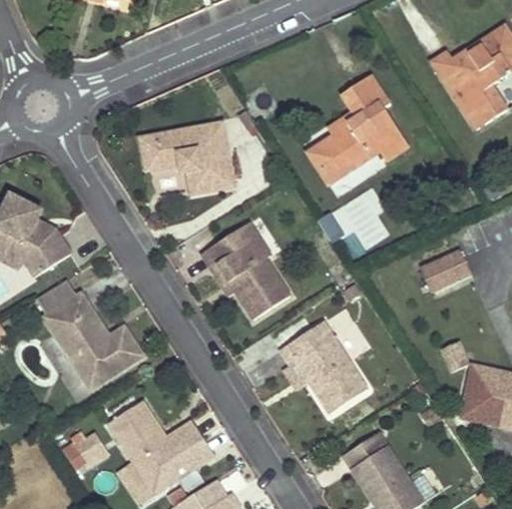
[(449,47),(434,58),(479,126),(510,106),(494,82),(511,70),(511,30),(505,21),(480,38),(483,42),(472,50),(468,46),(455,55),(449,47)]
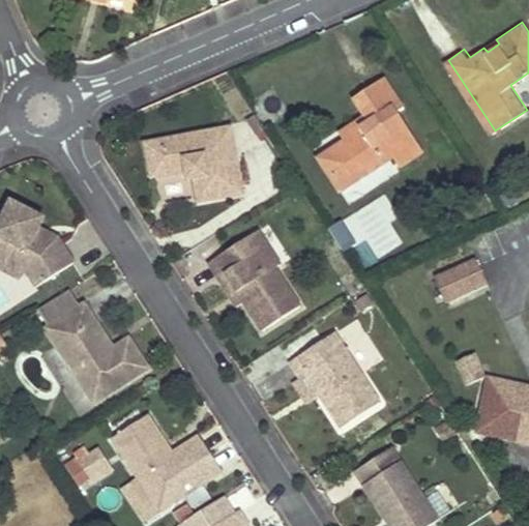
[(496,39),(483,48),(488,52),(499,44),(496,39)]
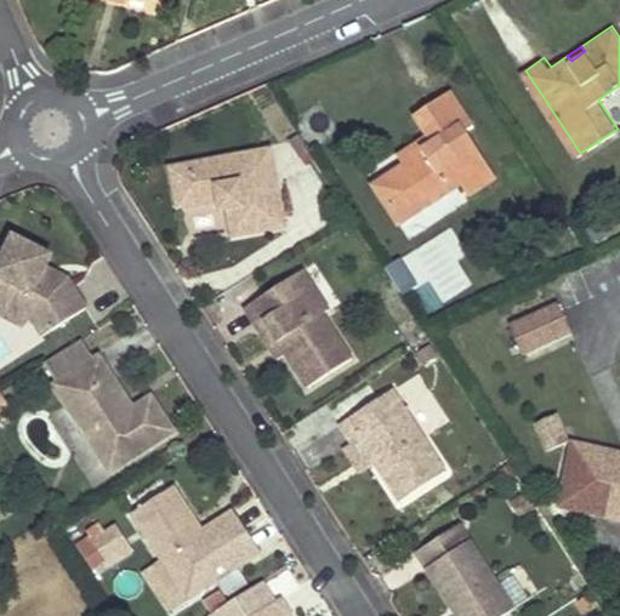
[(450,90),(417,113),(432,133),(436,140),(426,146),(422,141),(402,154),(405,163),(373,183),(398,221),(462,180),(470,190),(496,174),(466,127),(473,124),(450,90)]
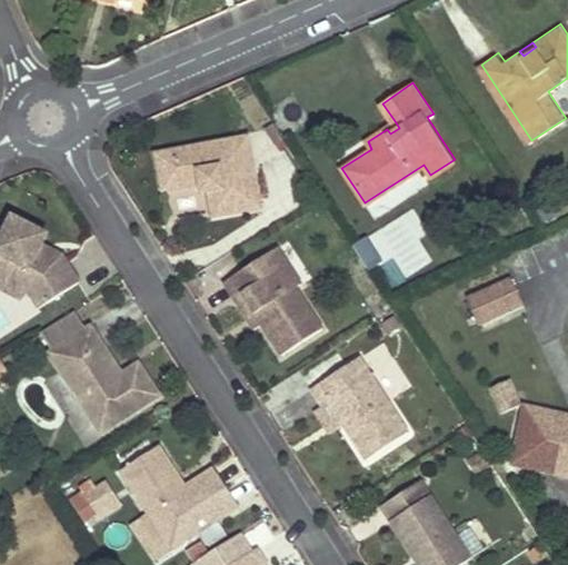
[(276,141),(284,136),(273,121),(266,126),(276,141)]
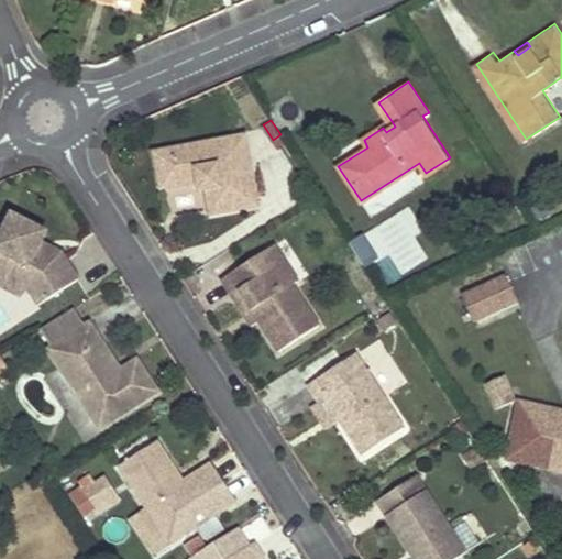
[(392,121),(383,128),(386,132),(395,127),(392,121)]
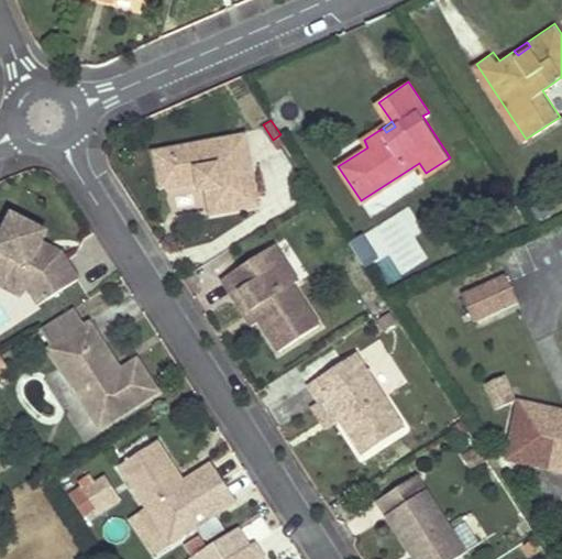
[(212,210),(257,201),(244,132),(155,150),(162,184),(197,177),(199,188),(208,187),(212,210)]
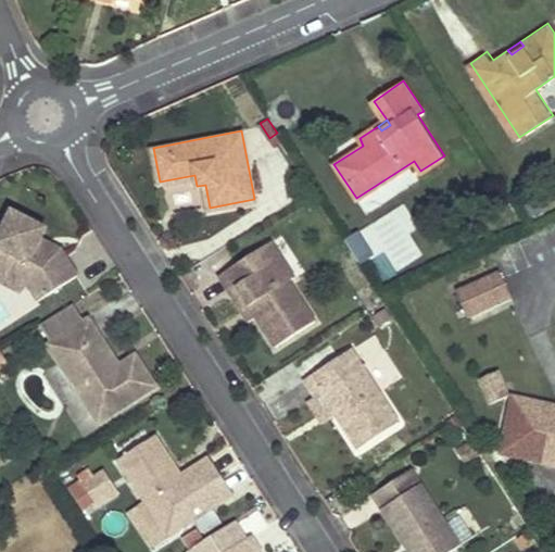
[(11,207),(0,226),(0,276),(3,278),(8,270),(27,279),(37,296),(77,270),(64,250),(60,253),(57,247),(38,237),(40,233),(46,222),(11,207)]
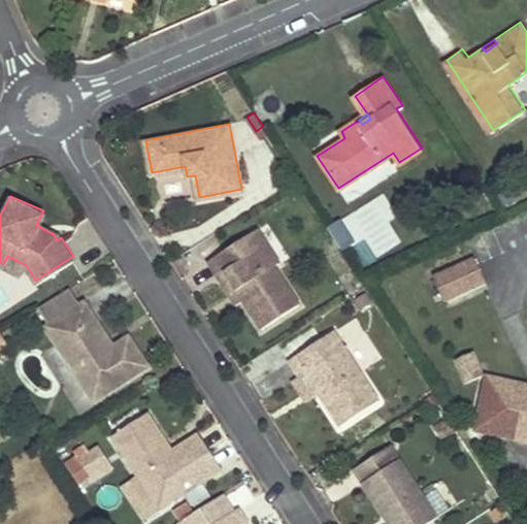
[(346,217),(331,223),(343,248),(357,240),(346,217)]
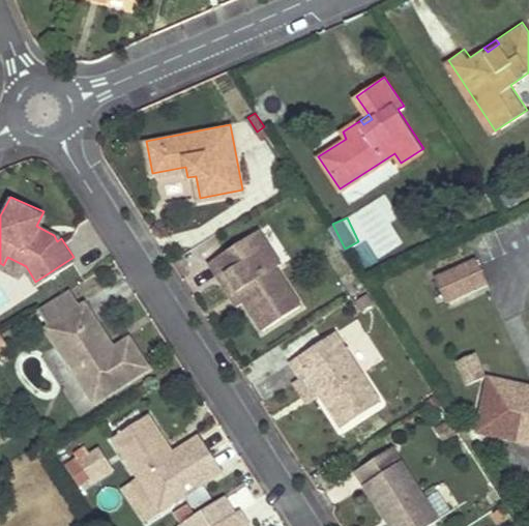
[(38,222),(36,226),(54,235),(57,241),(61,238),(57,231),(38,222)]
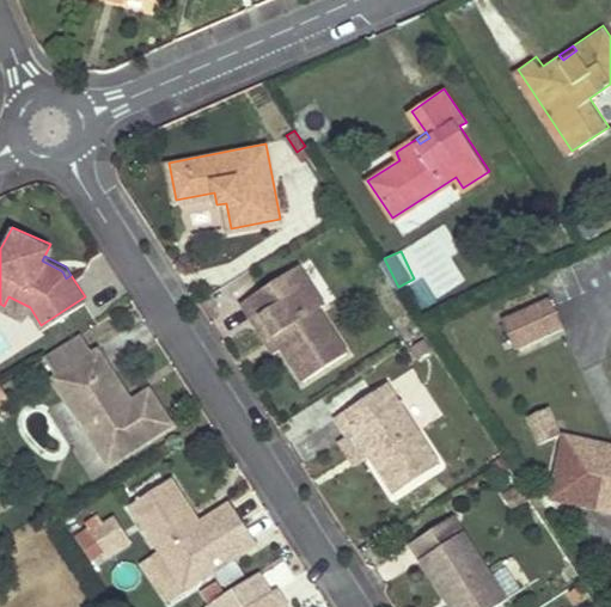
[(318,302),(324,300),(298,262),(240,299),(252,317),(262,311),(282,343),(304,376),(348,349),(318,302)]
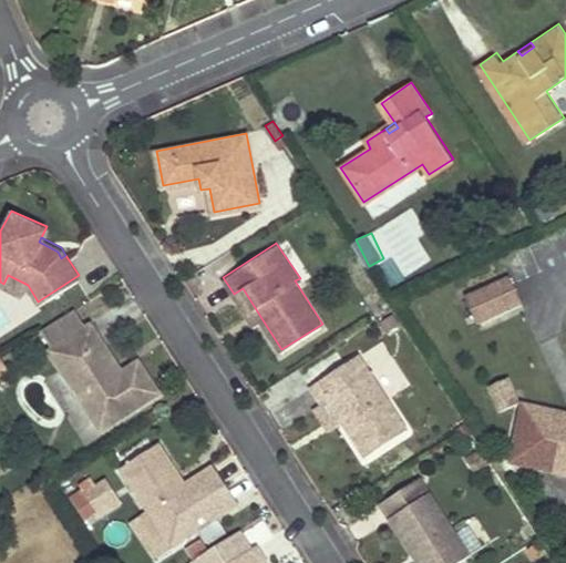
[(8,275),(3,284),(34,299),(38,302),(28,285),(8,275)]
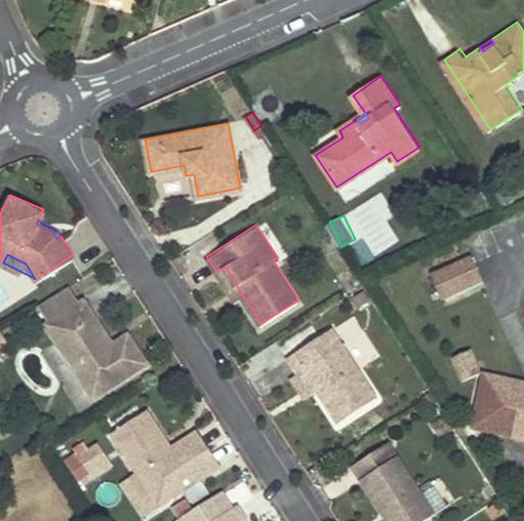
[(441,298),(482,280),(472,256),(430,274),(441,298)]
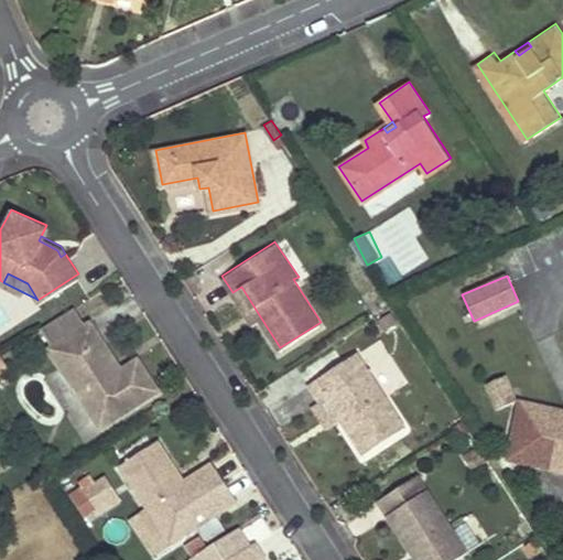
[(241,287),(233,292),(252,322),(260,316),(241,287)]
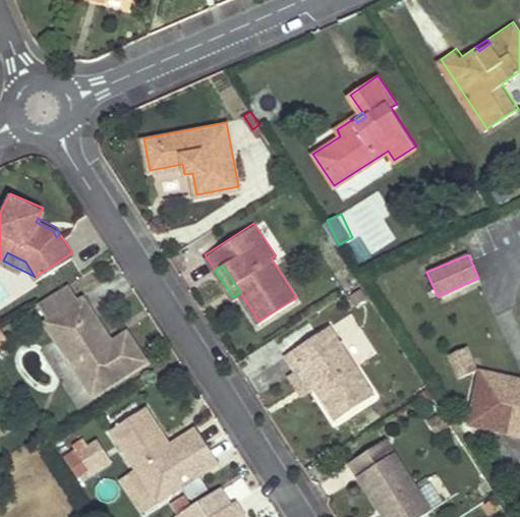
[(69,282),(38,302),(47,319),(46,319),(92,390),(143,356),(126,329),(110,339),(82,296),(79,298),(69,282)]
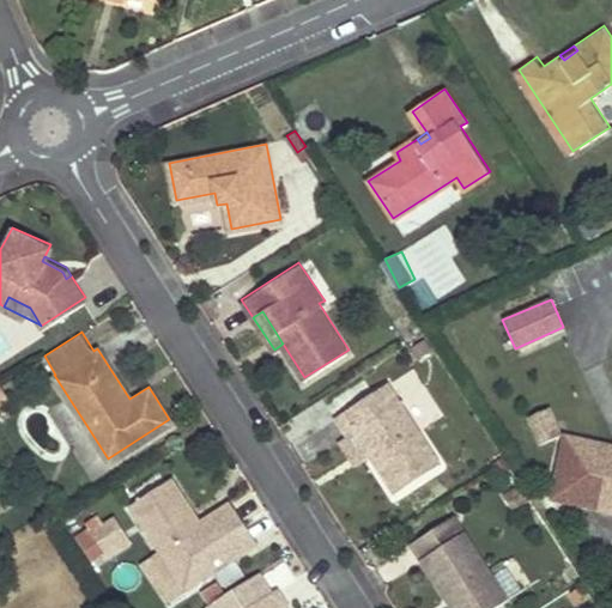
[(441,462),(388,381),(337,413),(349,431),(353,427),(370,453),(394,491),(441,462)]
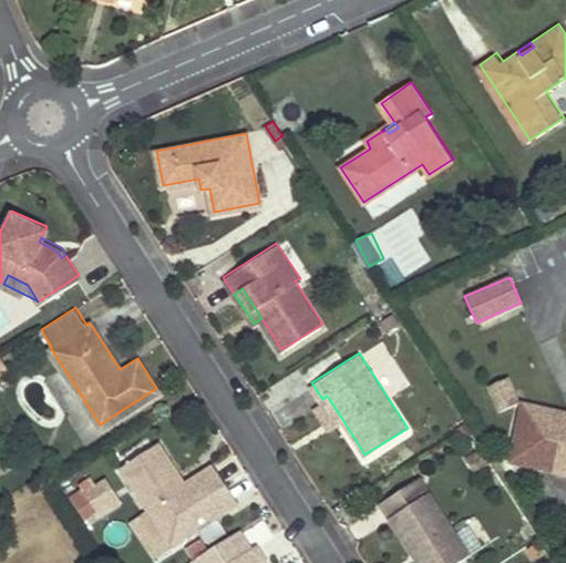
[(1,356),(0,356),(0,380),(12,374),(1,356)]
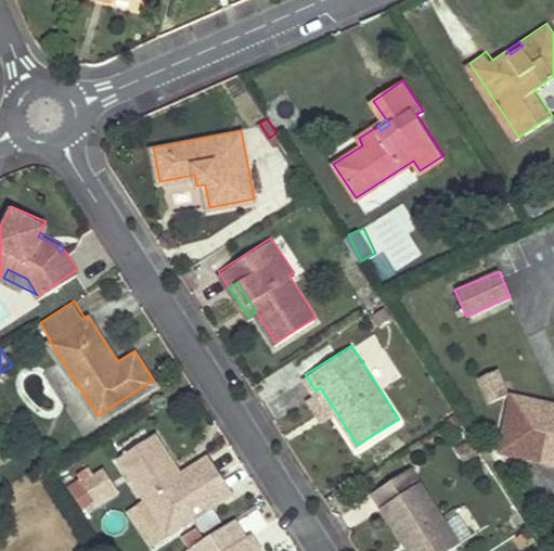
[(497,369),(479,376),(489,401),(506,395),(497,369)]
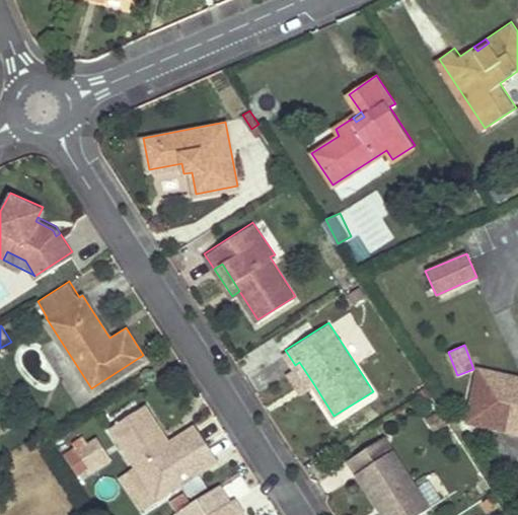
[(299,362),(295,365),(309,386),(313,383),(299,362)]
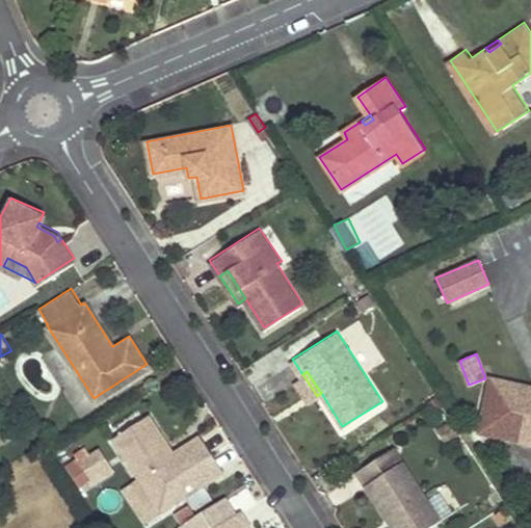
[(530,388),(515,385),(504,438),(530,443),(530,388)]
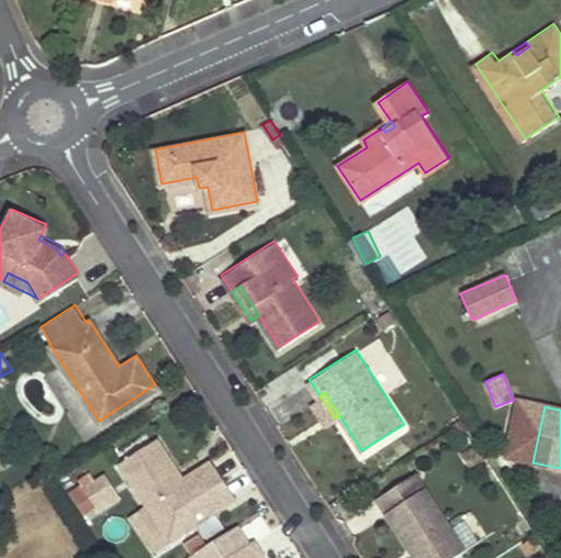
[(170,470),(176,466),(157,437),(120,460),(155,516),(161,525),(181,531),(195,522),(190,514),(203,506),(209,514),(234,497),(209,459),(182,476),(177,479),(170,470)]
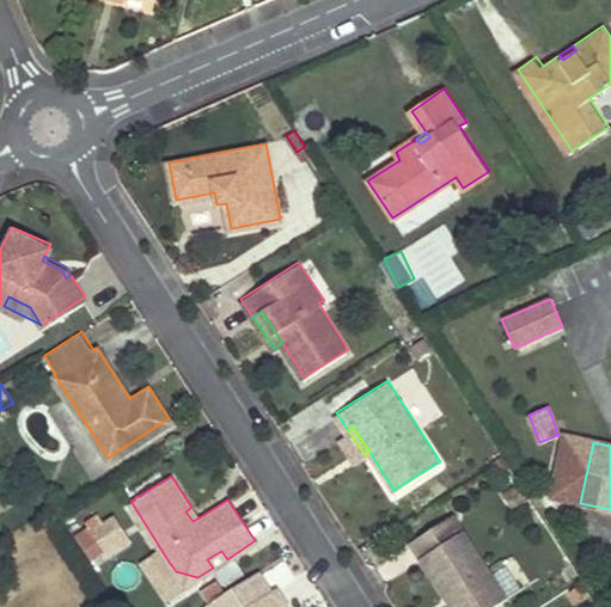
[(191,507),(185,512),(193,521),(199,517),(191,507)]
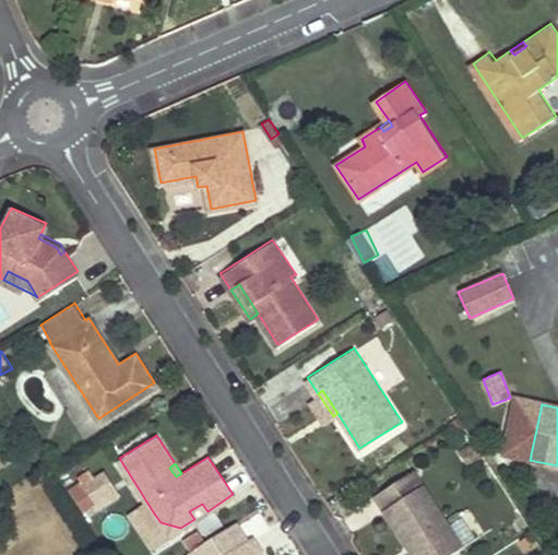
[(103,468),(84,480),(96,499),(109,491),(106,484),(110,481),(103,468)]
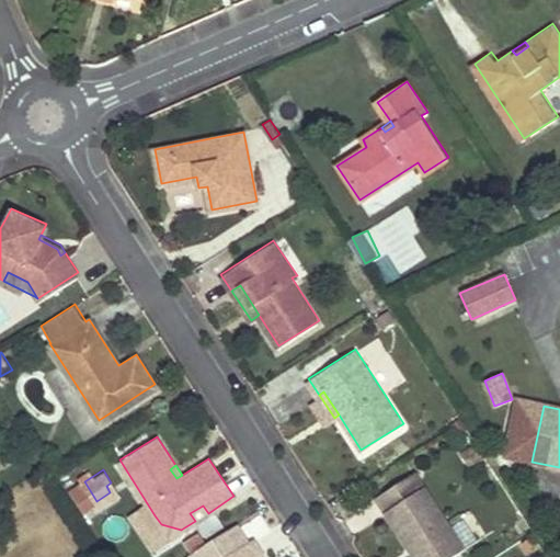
[(416,556),(445,556),(466,544),(416,469),(381,491),(390,506),(385,509),(408,543),(413,540),(418,547),(412,550),(416,556)]
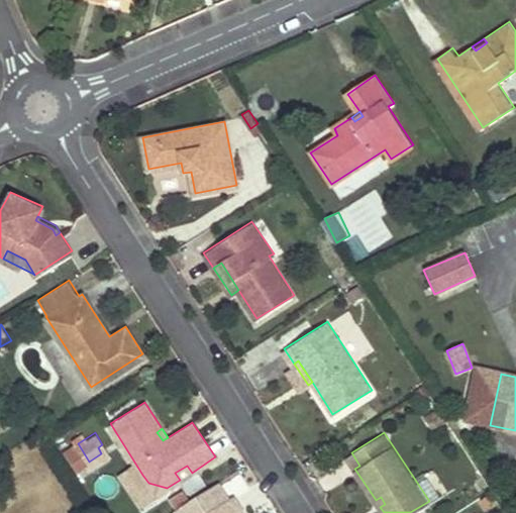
[(346,455),(354,469),(359,466),(351,452),(346,455)]
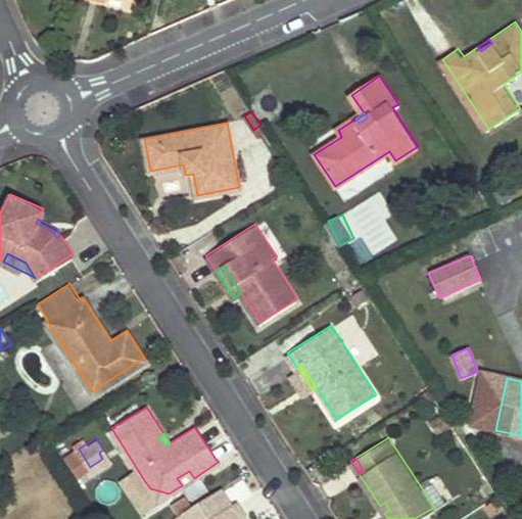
[(148,507),(169,493),(150,488),(144,480),(135,486),(148,507)]
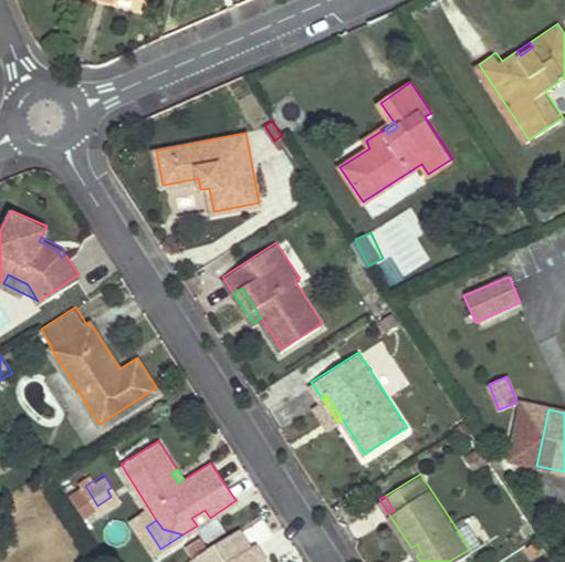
[(250,545),(239,528),(207,548),(192,558),(195,561),(262,561),(267,560),(255,542),(250,545)]
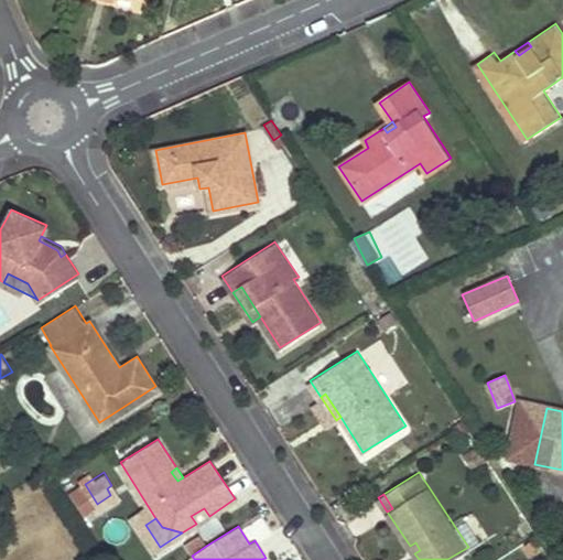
[(185,546),(192,556),(206,546),(201,537),(185,546)]
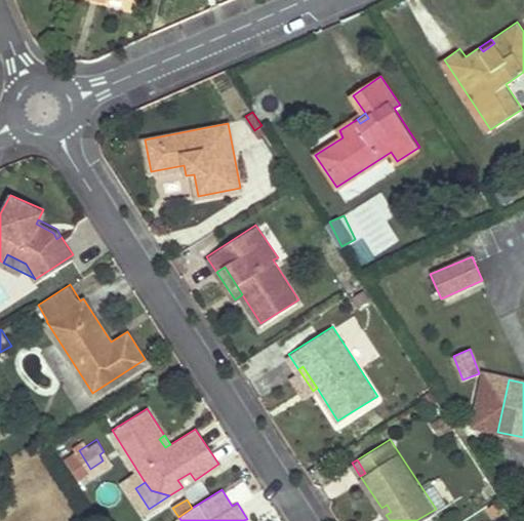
[(387,505),(381,508),(386,515),(391,512),(387,505)]
